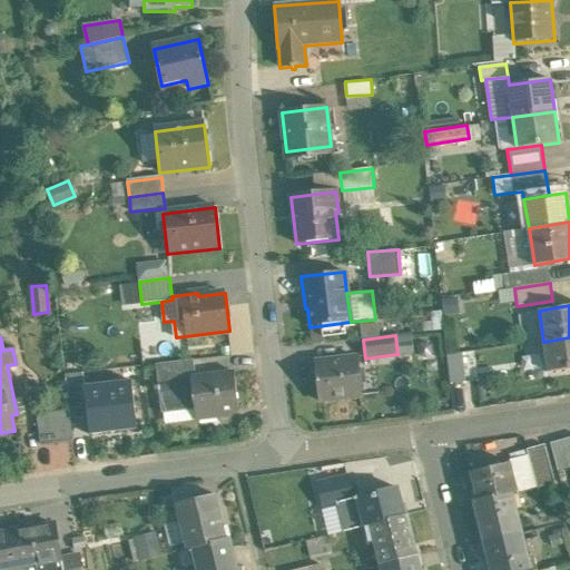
[(569,337),(543,342),(548,372),(569,369),(569,337)]
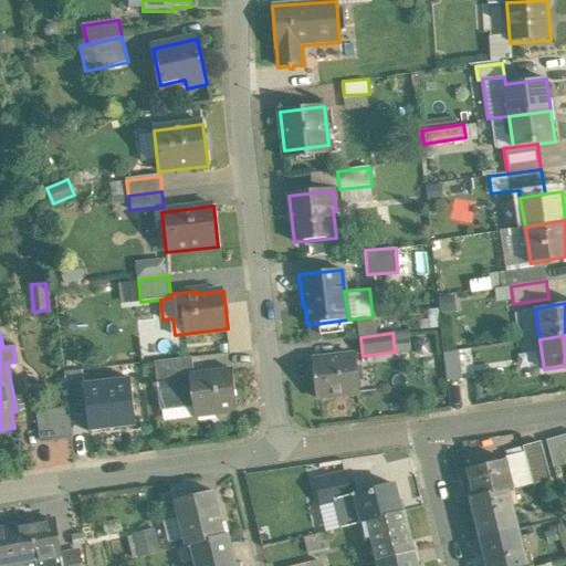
[(459,350),(443,353),(447,381),(462,379),(459,350)]
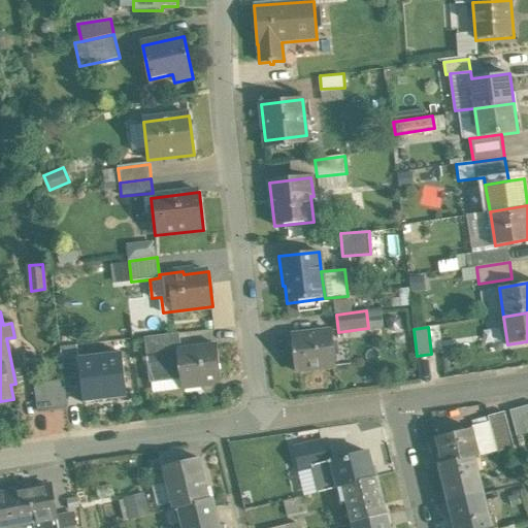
[(332,332),(291,337),(296,371),(336,366),(332,332)]
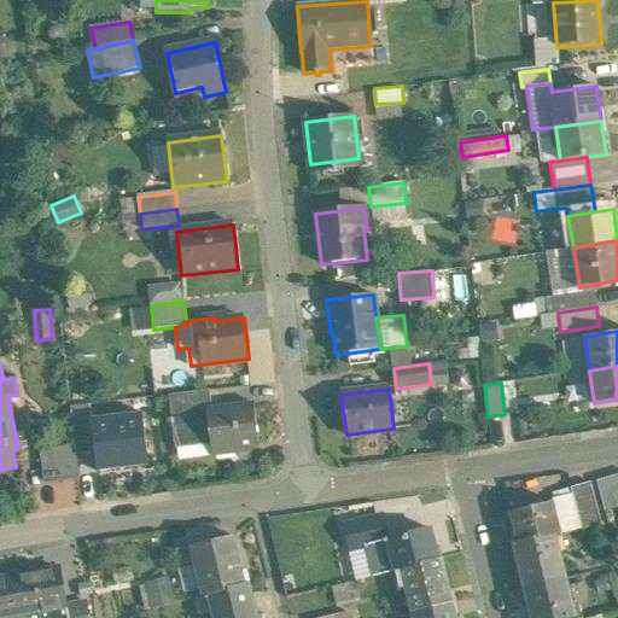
[(210,390),(169,395),(172,414),(207,410),(213,409),(210,390)]
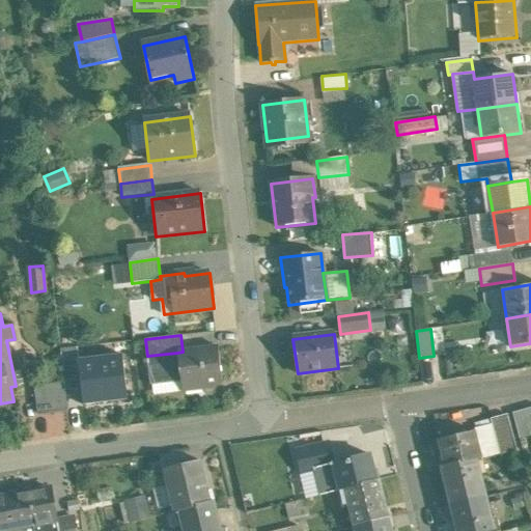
[(183,352),(177,353),(182,382),(183,390),(206,387),(205,385),(223,383),(218,347),(183,352)]
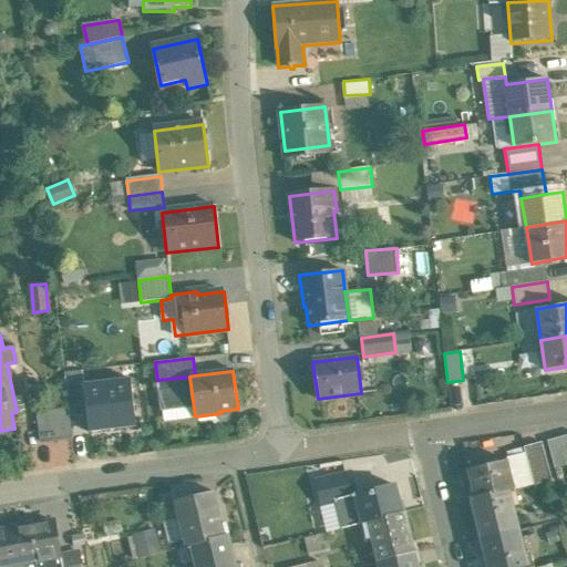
[(83,372),(64,374),(69,409),(70,413),(83,412),(83,413),(88,412),(84,384),(83,372)]
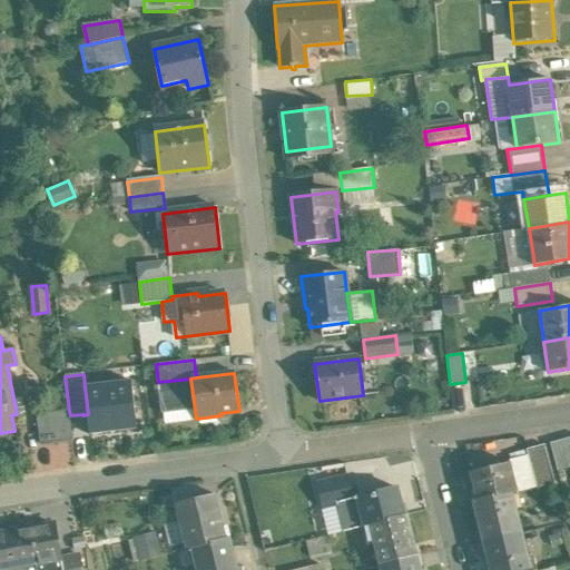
[(190,379),(158,382),(158,386),(155,386),(156,391),(159,390),(161,413),(195,410),(190,379)]
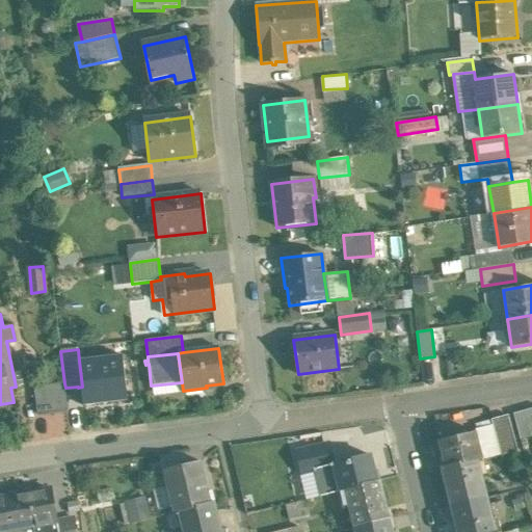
[(79,361),(82,387),(84,406),(128,401),(123,355),(79,361)]
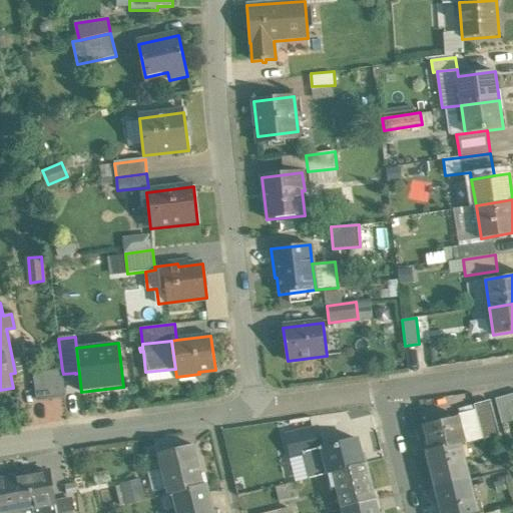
[(62,370),(33,373),(37,400),(65,396),(63,374),(62,370)]
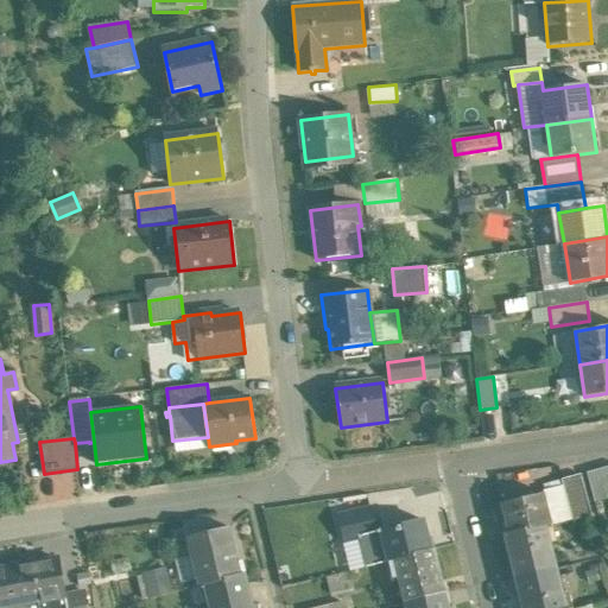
[(607,467),(587,473),(594,502),(607,499),(607,467)]
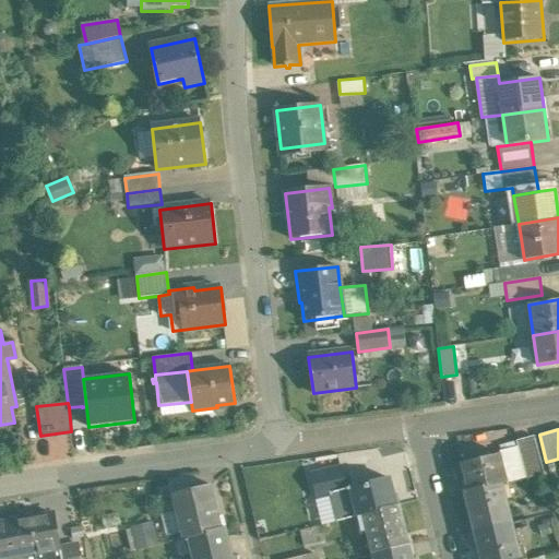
[(500,453),(461,463),(467,491),(502,483),(507,482),(500,453)]
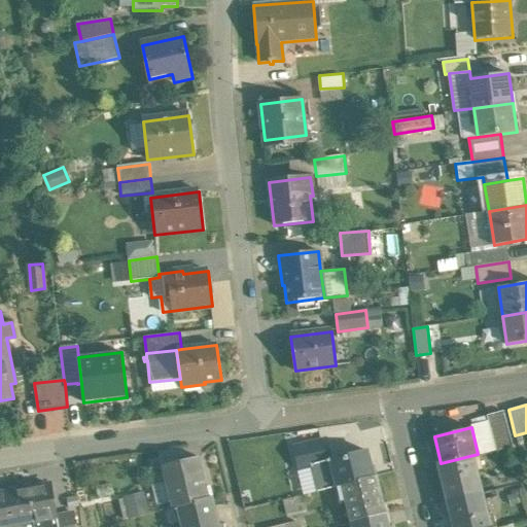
[(326,443),(307,447),(310,459),(329,455),(326,443)]
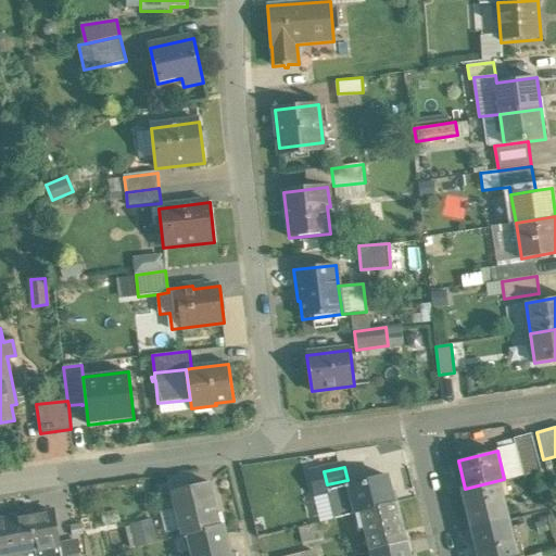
[(387,476),(349,485),(355,514),(359,513),(394,504),(387,476)]
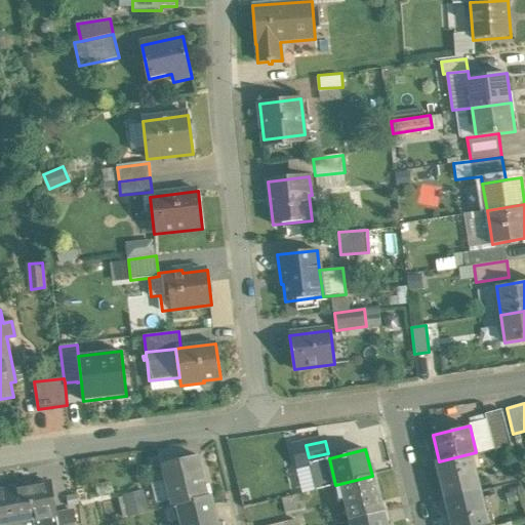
[(439,461),(436,462),(445,500),(481,491),(472,453),(439,461)]
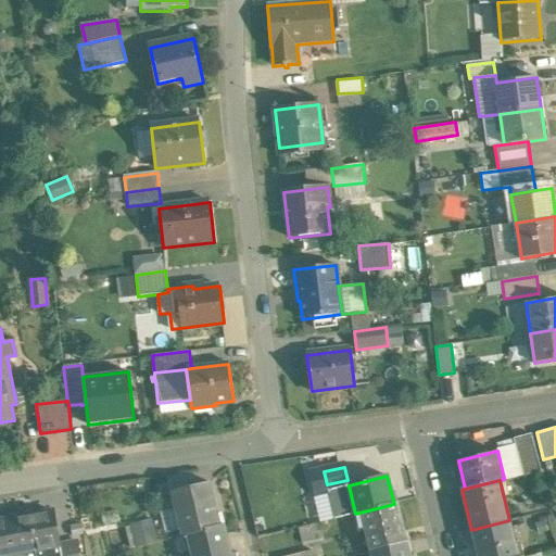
[(168,483),(158,487),(162,503),(173,501),(172,493),(168,483)]
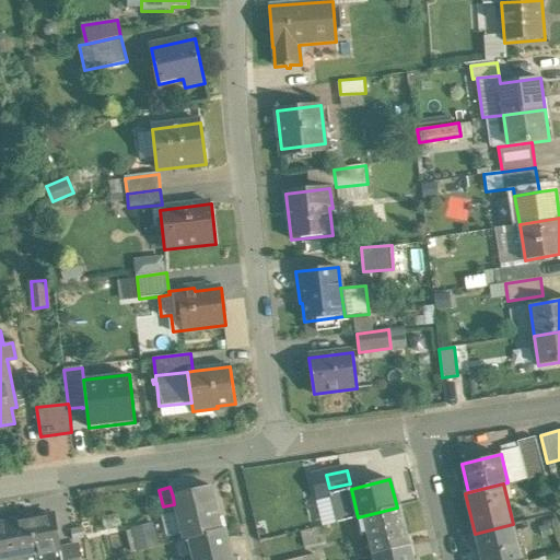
[(211,487),(173,497),(174,504),(176,512),(162,516),(166,532),(166,533),(168,538),(182,534),(184,540),(188,539),(223,531),(211,487)]
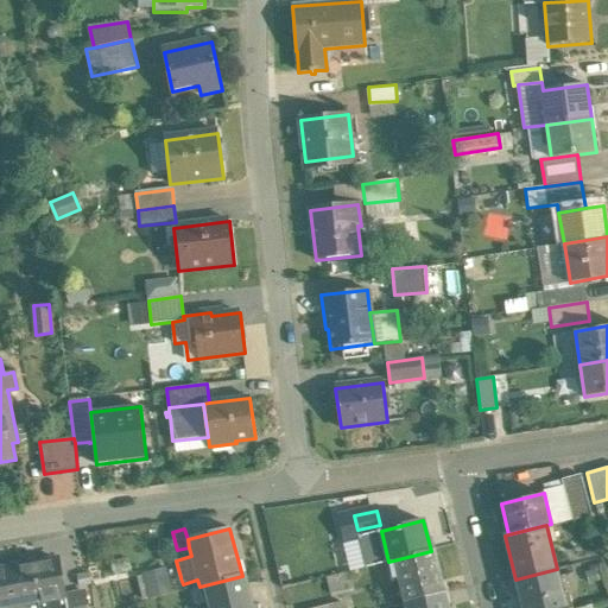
[(381,531),(362,536),(369,567),(388,562),(381,531)]
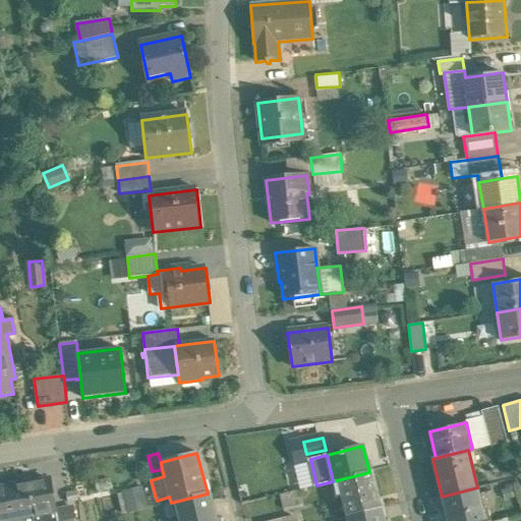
[(369,472),(337,480),(346,517),(383,508),(373,471),(369,472)]
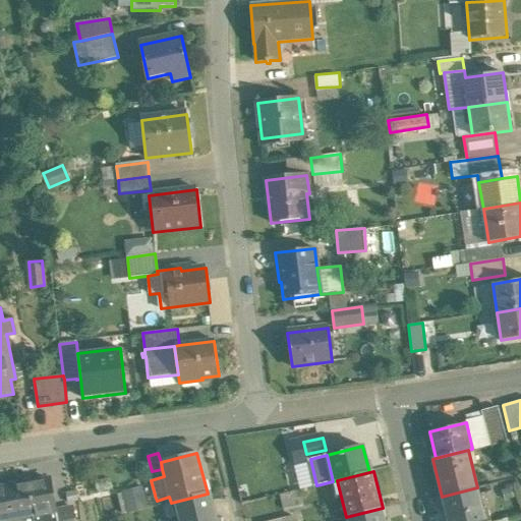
[(35,486),(34,483),(0,488),(0,520),(20,518),(21,520),(44,517),(43,513),(56,511),(51,480),(49,480),(50,483),(35,486)]
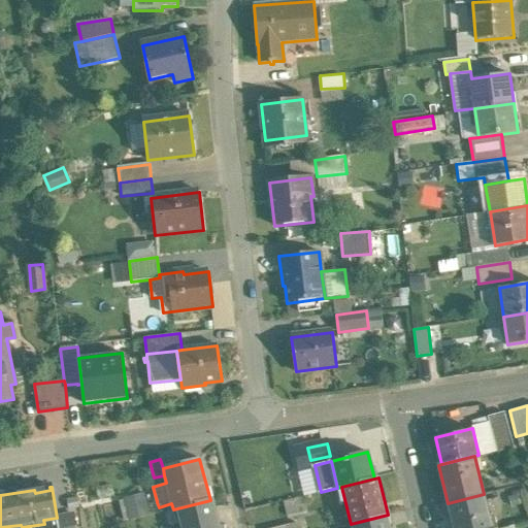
[(145,492),(126,494),(129,517),(149,514),(145,492)]
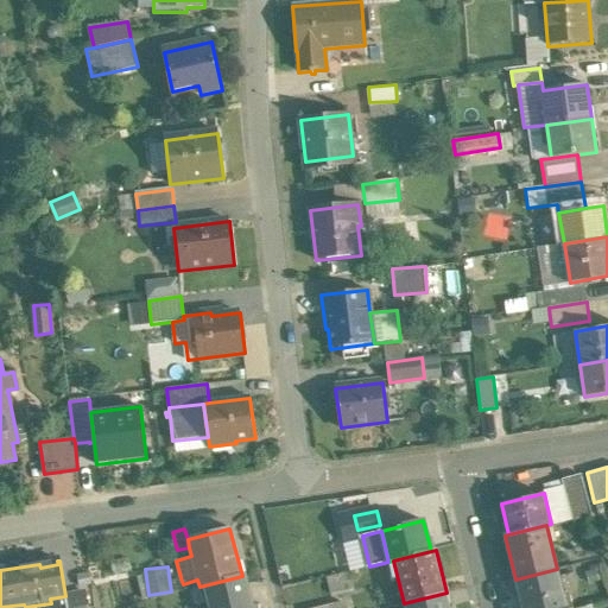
[(565,607),(557,569),(515,580),(521,607),(565,607)]
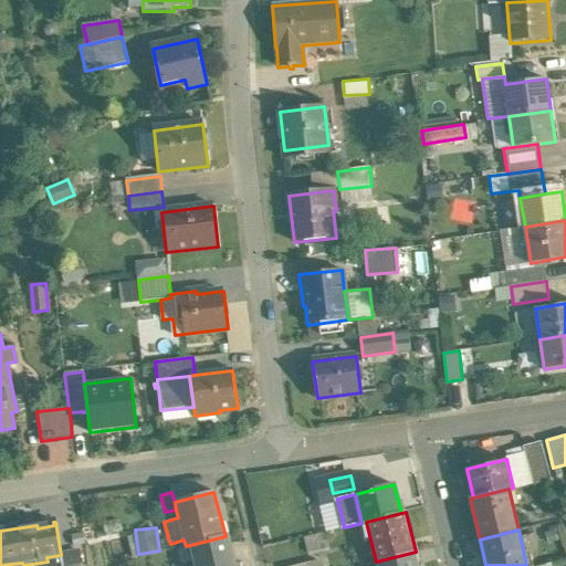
[(226,536),(190,545),(195,565),(236,565),(229,535),(226,536)]
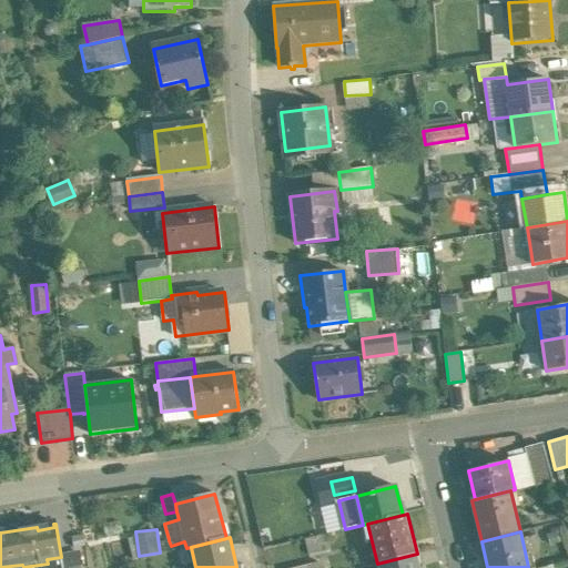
[(419,567),(417,554),(377,564),(378,567),(419,567)]
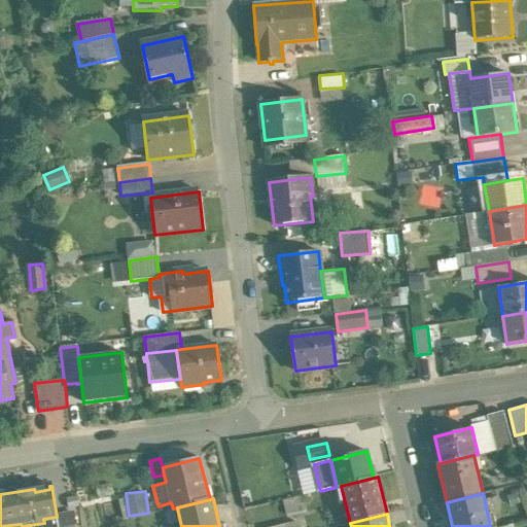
[(76,526),(75,515),(58,518),(59,526),(76,526)]
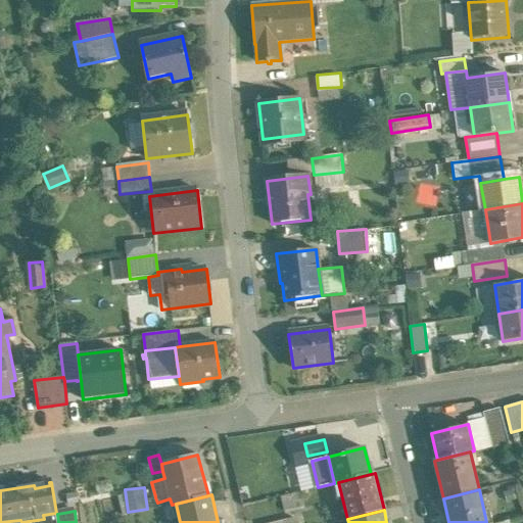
[(56,513),(43,515),(44,519),(44,522),(58,522),(57,514),(56,513)]
